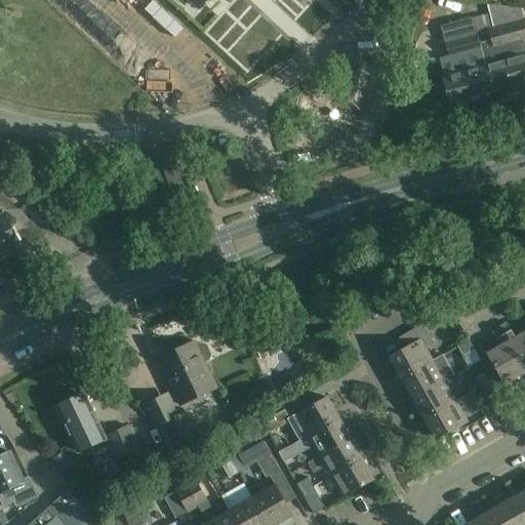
[(206,0),(189,0),(199,9),(206,0)]
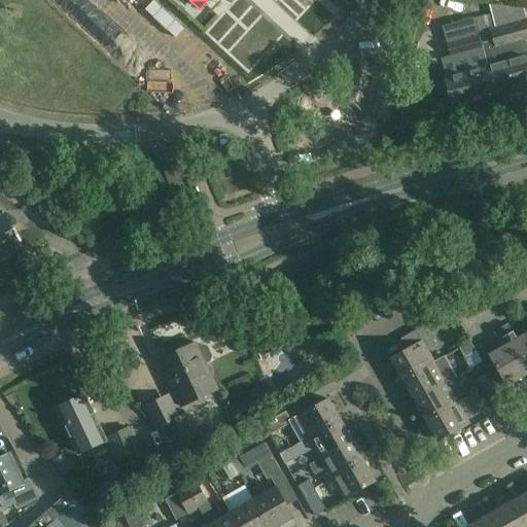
[(483,44),(488,43),(490,14),(477,19),(476,18),(443,27),(451,59),(455,58),(458,66),(485,58),(487,58),(483,44)]
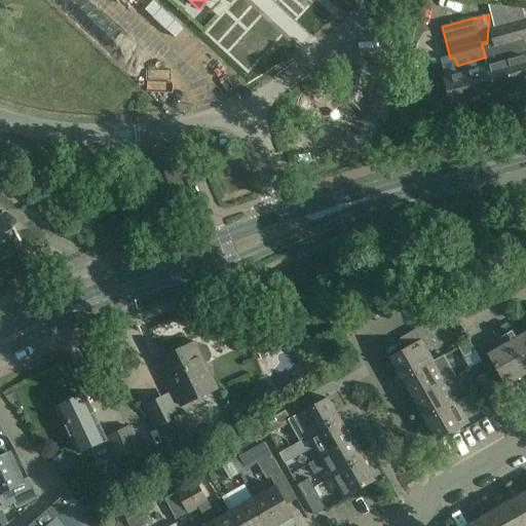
[(490,14),(489,14),(487,43),(492,42),(494,51),(521,43),(525,41),(525,17),(510,24),(506,14),(491,19),(490,14)]
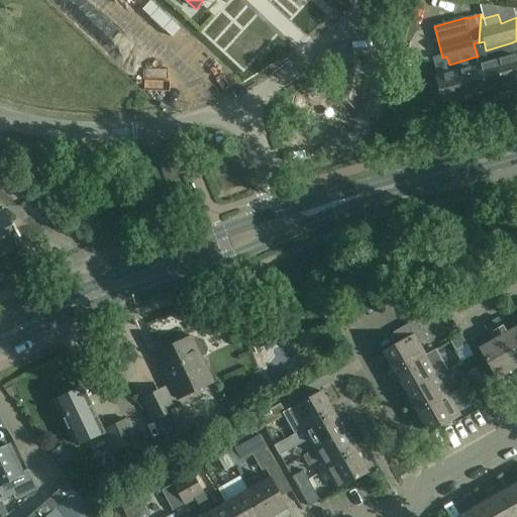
[(516,52),(515,53),(512,42),(486,50),(484,41),(479,42),(474,43),(478,57),(476,57),(478,63),(485,90),(516,81),(516,52)]
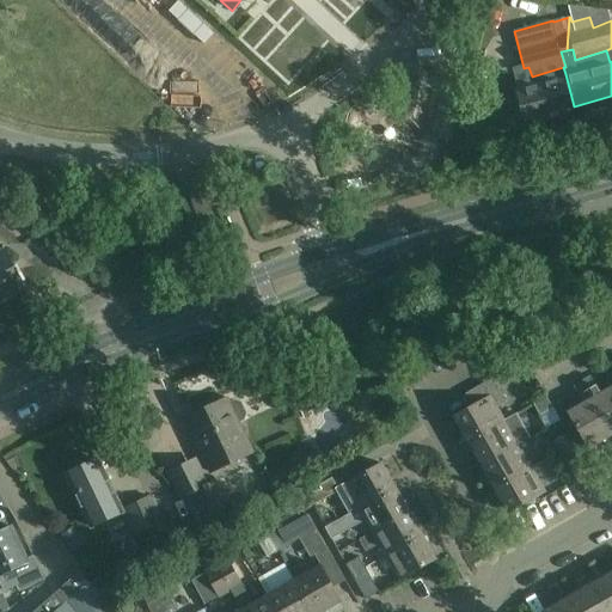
[(574,106),(565,74),(514,89),(524,121),(574,106)]
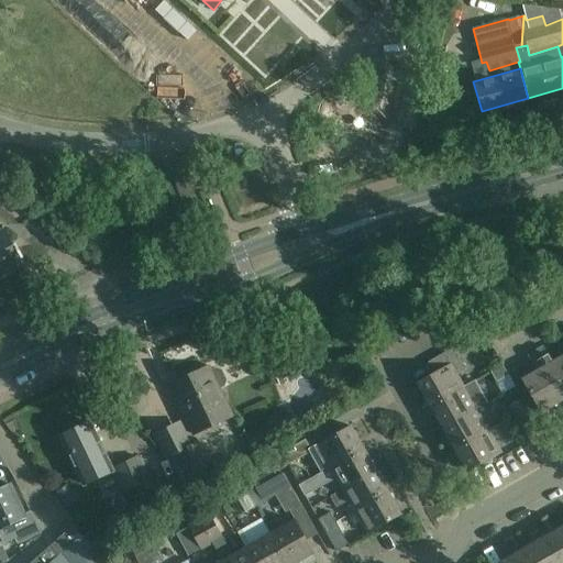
[(22,264),(3,230),(0,231),(0,276),(15,268),(15,267),(22,264)]
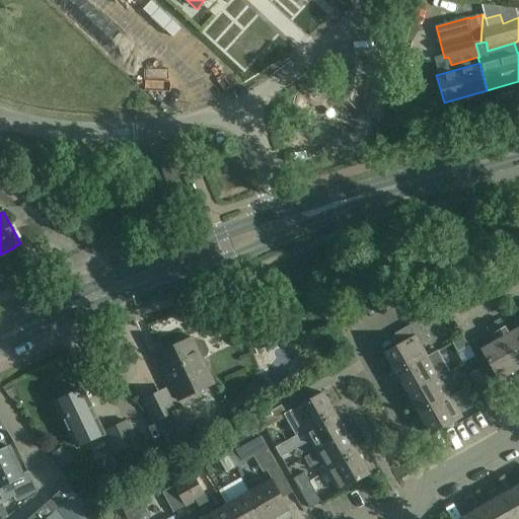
[(495,327),(503,323),(500,319),(493,323),(495,327)]
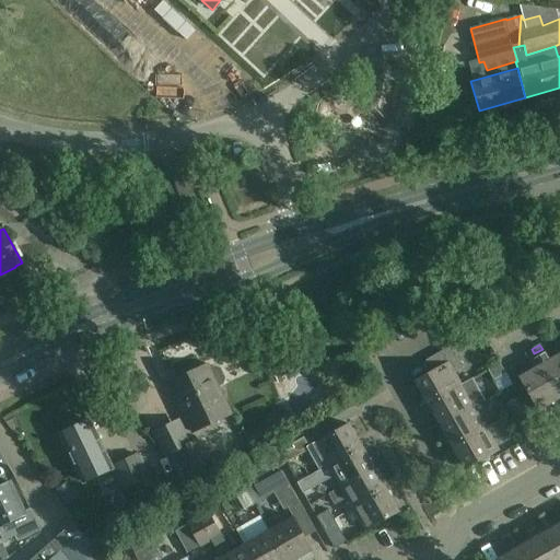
[(427,361),(433,373),(415,383),(428,405),(462,386),(455,374),(464,369),(451,347),(427,361)]
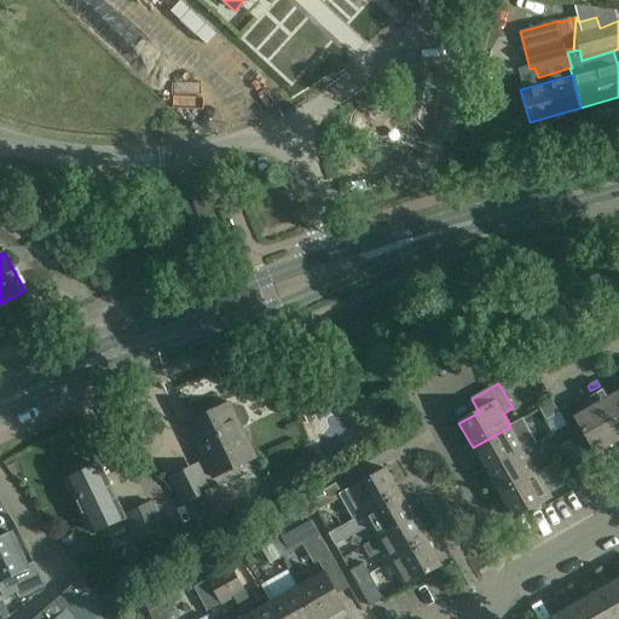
[(579,391),(582,395),(590,391),(588,386),(579,391)]
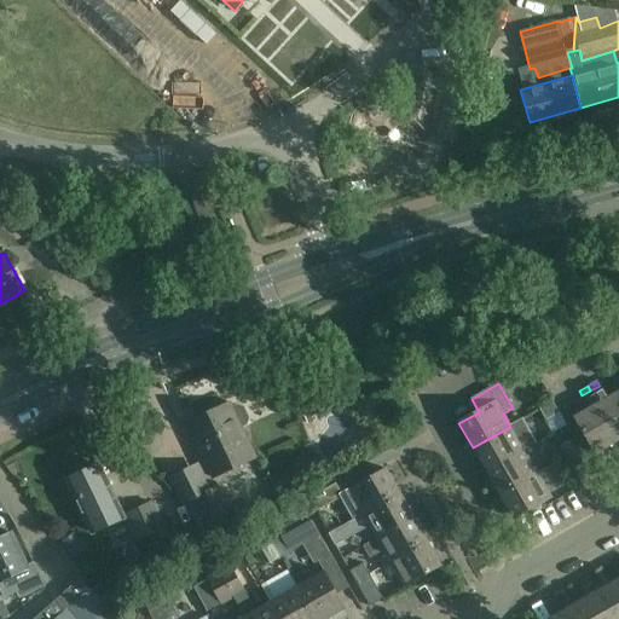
[(600,386),(590,391),(594,395),(602,391),(600,386)]
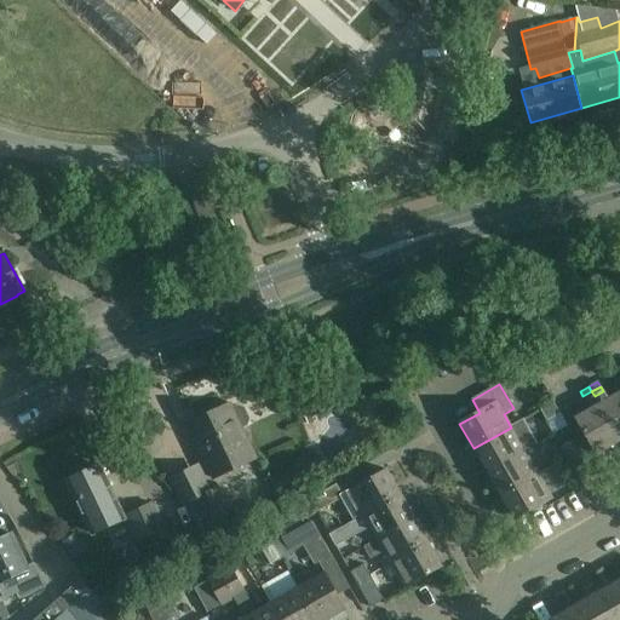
[(585,401),(595,396),(591,391),(583,396),(585,401)]
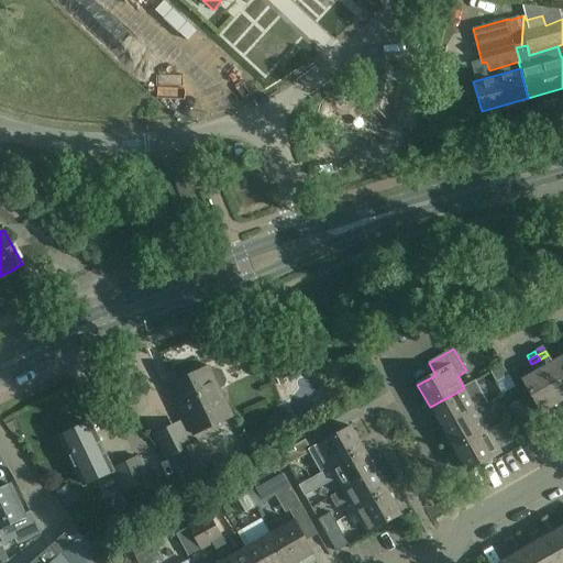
[(542,412),(562,400),(562,356),(552,363),(554,366),(537,376),(536,373),(522,381),(541,412),(541,414),(542,412)]
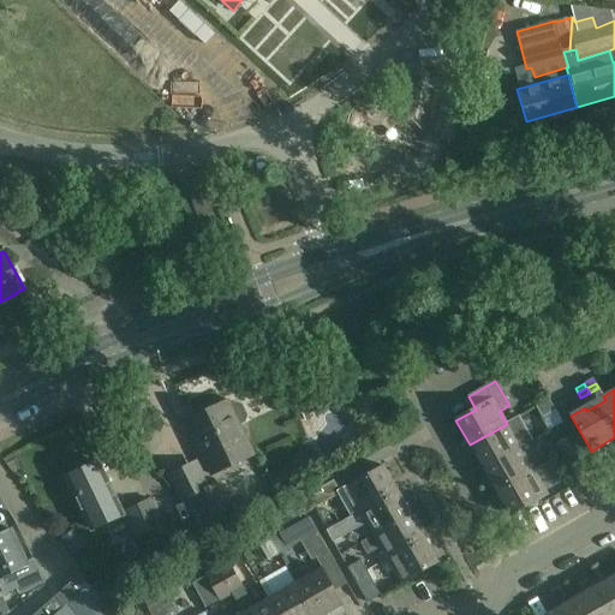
[(196,411),(198,415),(187,421),(213,475),(254,454),(240,425),(246,422),(248,416),(242,404),(237,402),(231,405),(228,400),(221,404),(219,400),(215,398),(197,407),(196,411)]
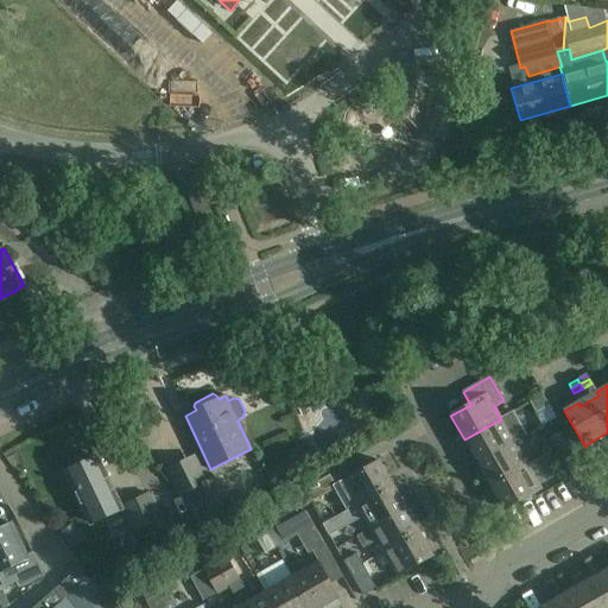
[(549,406),(543,394),(530,403),(536,415),(549,406)]
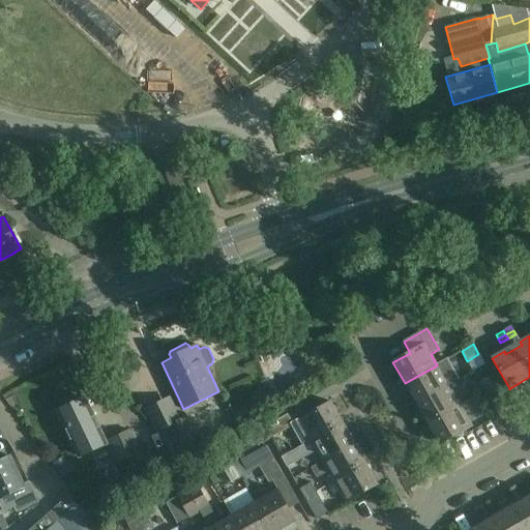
[(444,361),(437,365),(405,383),(416,404),(448,386),(455,382),(444,361)]
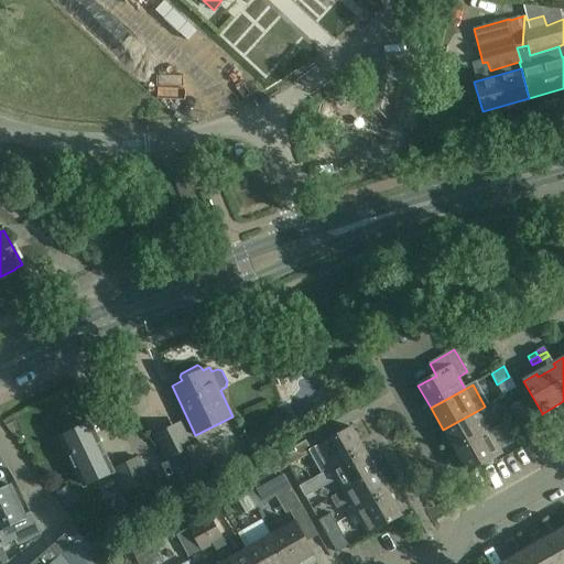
[(510,408),(517,418),(529,410),(523,400),(510,408)]
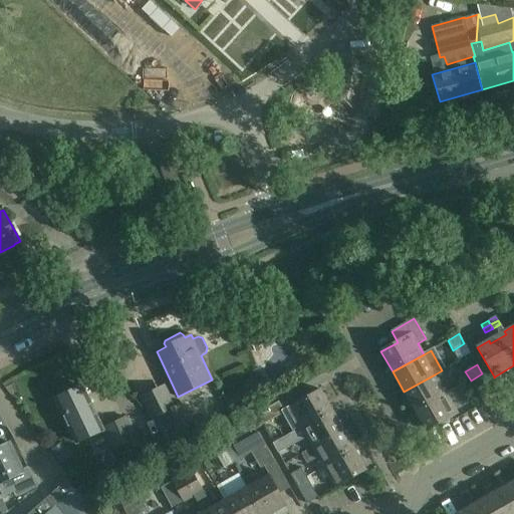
[(493,394),(482,373),(471,380),(482,401),(493,394)]
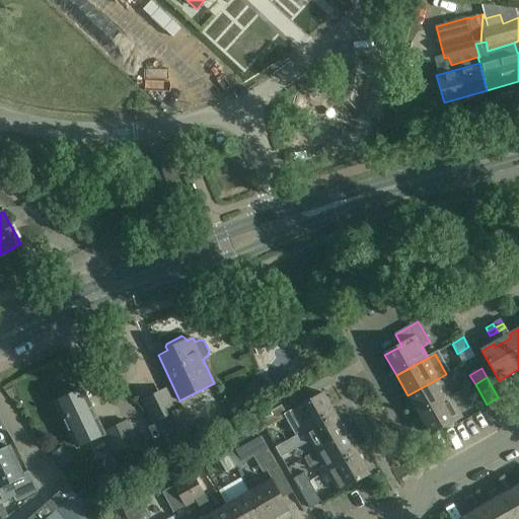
[(450,398),(439,378),(408,395),(420,416),(450,398)]
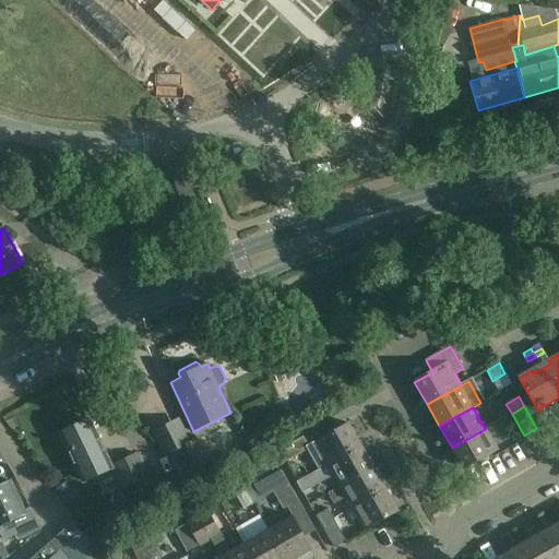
[(217,470),(200,438),(191,442),(178,417),(152,432),(165,456),(167,455),(186,491),(214,476),(212,472),(217,470)]
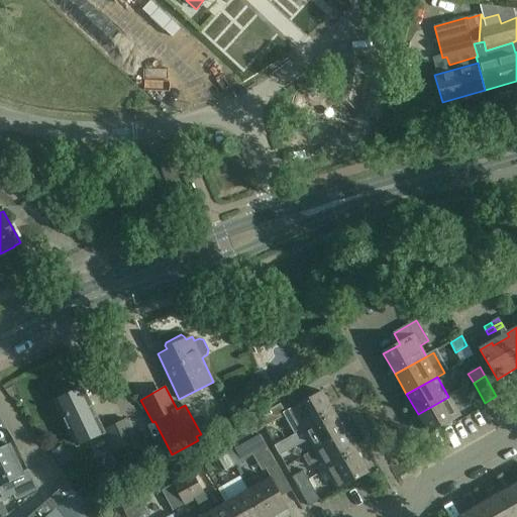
[(102,432),(96,418),(97,417),(83,389),(57,401),(71,430),(81,425),(87,439),(102,432)]
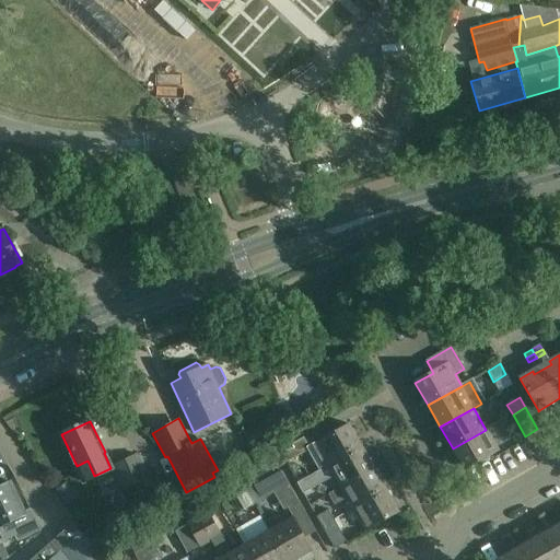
[(286,463),(307,451),(319,470),(328,466),(362,446),(349,424),(310,446),(304,438),(279,452),(286,463)]
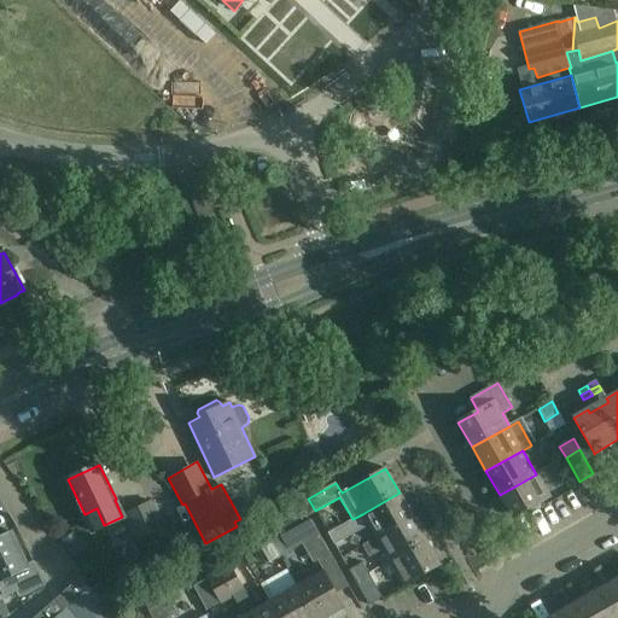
[(551,499),(536,474),(500,495),(513,519),(551,499)]
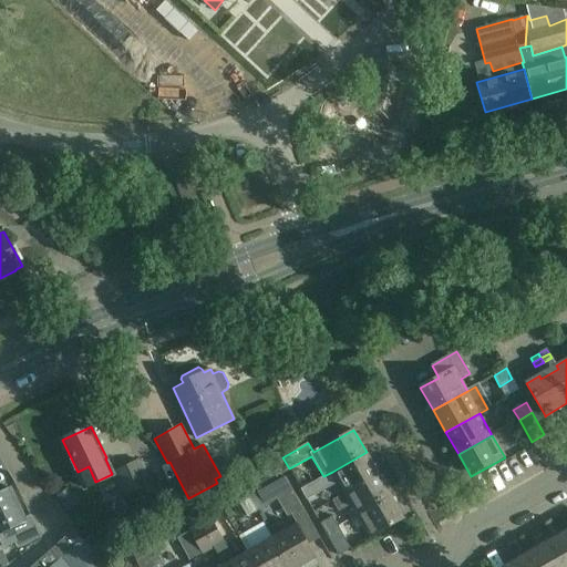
[(379,474),(367,452),(332,472),(346,494),(379,474)]
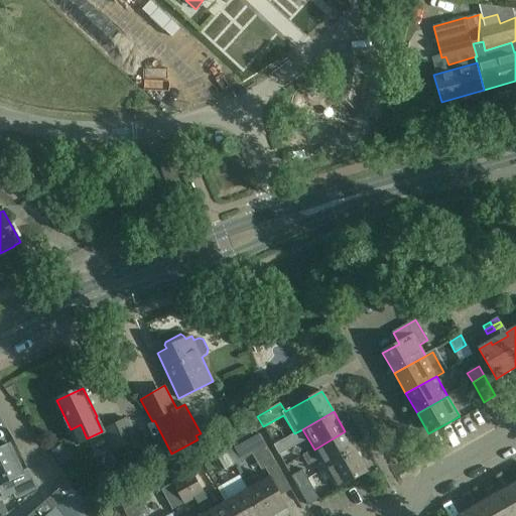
[(115,450),(137,439),(134,433),(137,432),(135,428),(133,429),(127,417),(104,429),(115,450)]
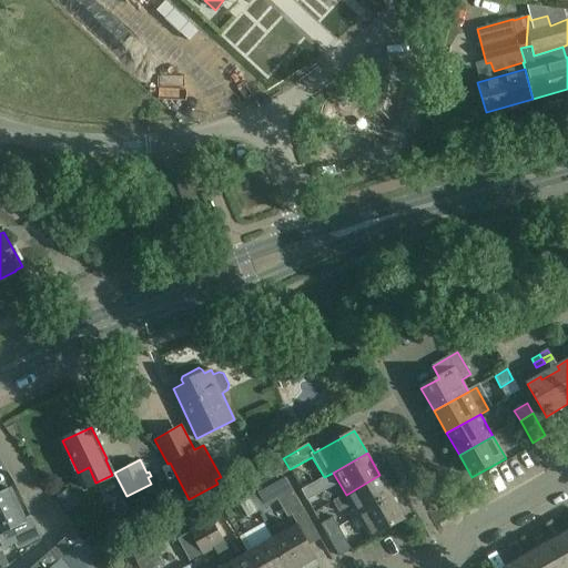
[(379,475),(346,495),(333,501),(340,513),(352,505),(358,517),(393,497),(386,487),(391,485),(384,475),(381,476),(379,475)]
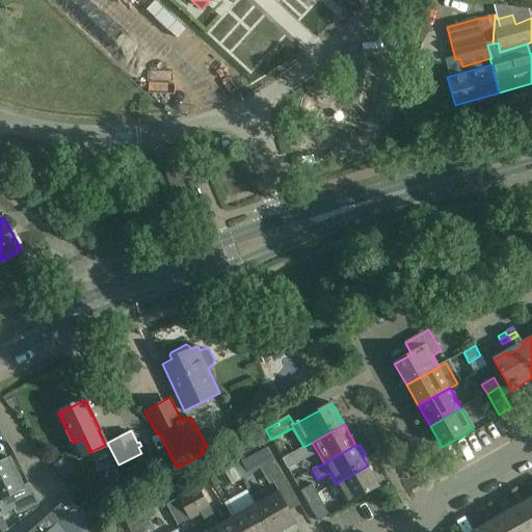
[(268,447),(254,455),(270,484),(285,476),(268,447)]
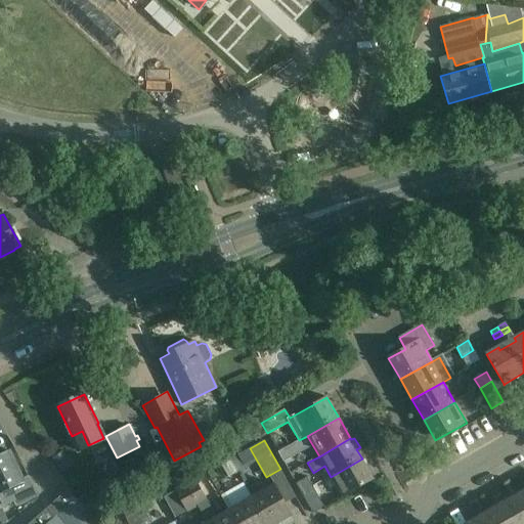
[(28,493),(23,482),(24,481),(9,451),(0,455),(0,494),(4,505),(28,493)]
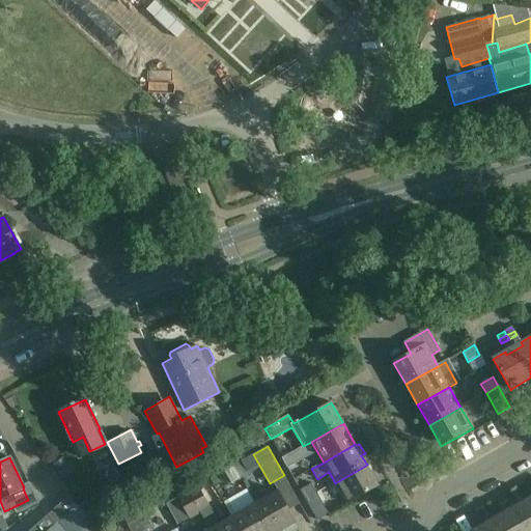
[(232,483),(242,478),(234,465),(225,470),(232,483)]
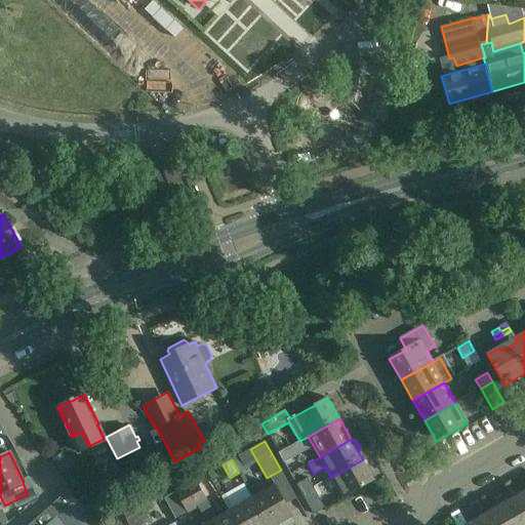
[(374,480),(363,459),(331,478),(342,497),(374,480)]
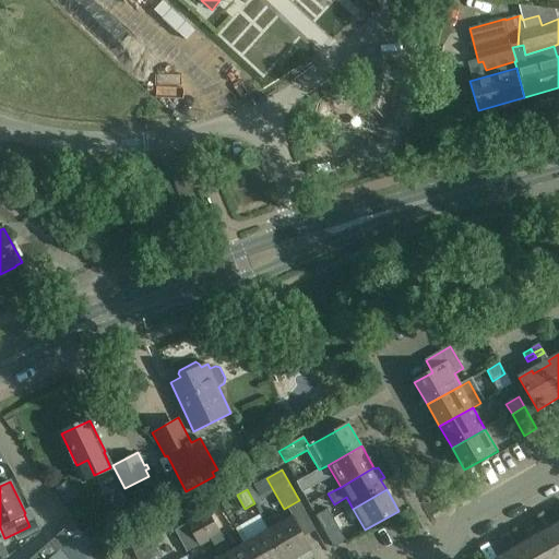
[(181,509),(188,520),(203,509),(197,499),(181,509)]
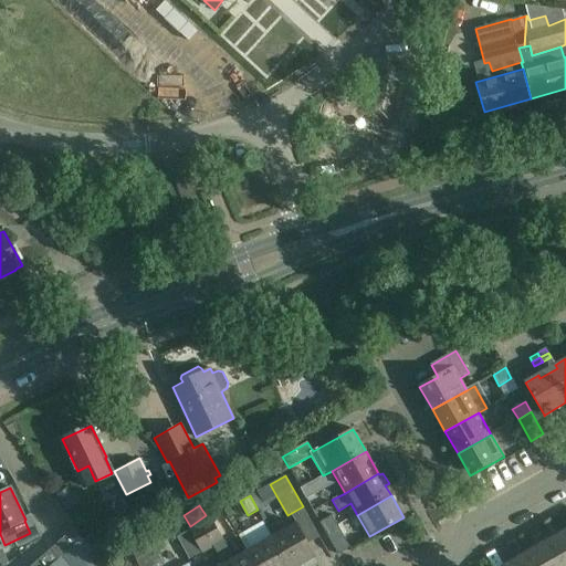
[(320,522),(326,533),(338,526),(332,515),(320,522)]
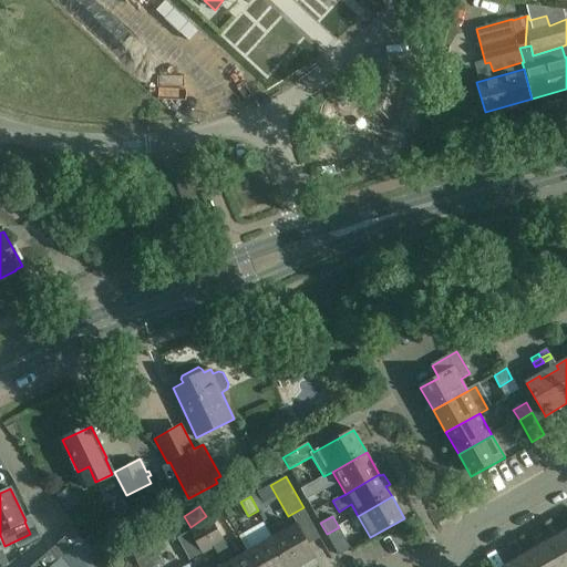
[(203,554),(214,547),(208,538),(218,533),(210,518),(189,531),(203,554)]
